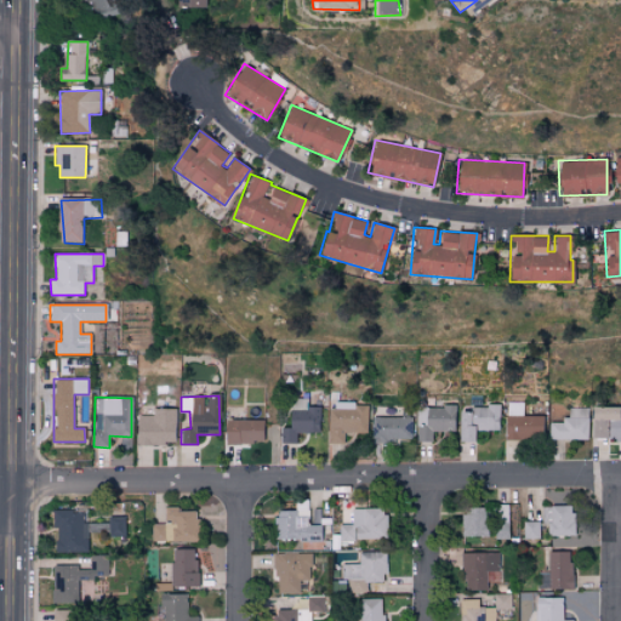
[(320,433),(320,406),(306,406),(306,398),(289,398),(289,427),(280,427),(280,443),(297,443),(297,433),(320,433)]
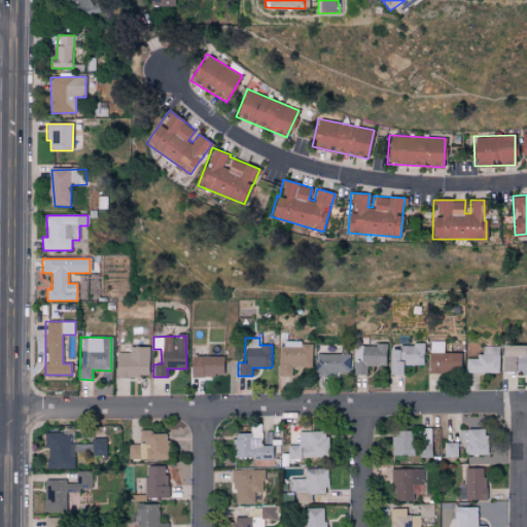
[(444,342),(430,341),(429,373),(460,374),(461,353),(444,352),(444,342)]
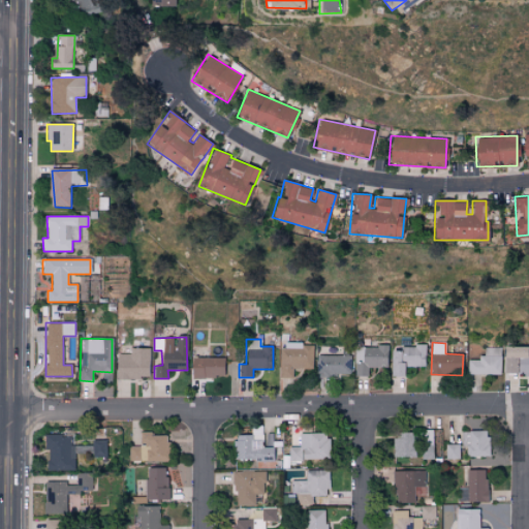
[(313,369),(313,344),(281,343),(280,377),(293,378),(293,369),(313,369)]
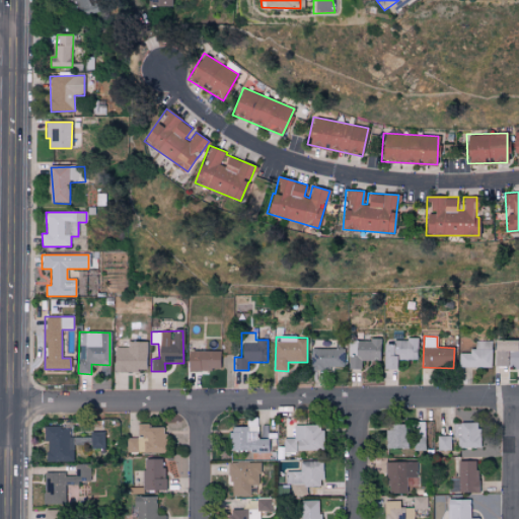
[(418,339),(392,340),(393,344),(382,345),(383,370),(396,369),(396,360),(418,359),(418,339)]
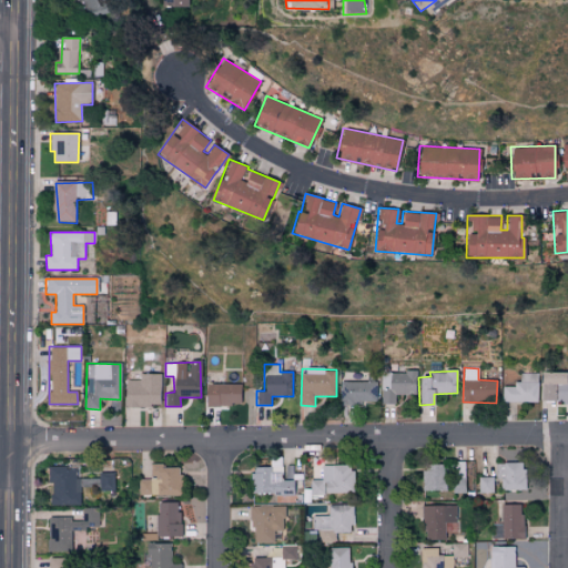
[(382,404),(396,403),(396,395),(417,394),(417,372),(382,372),(382,404)]
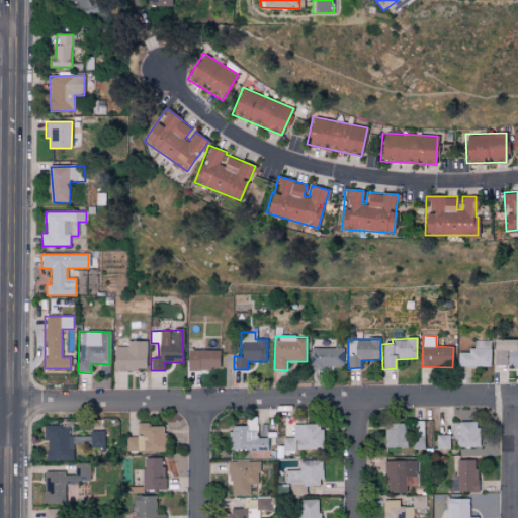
[(517,340),(493,339),(493,365),(517,365),(517,348),(517,340)]
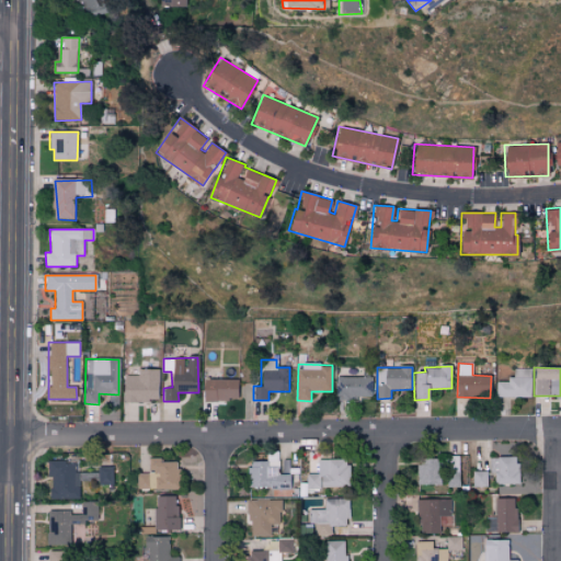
[(123,375),(124,401),(158,401),(158,369),(137,369),(137,375),(123,375)]
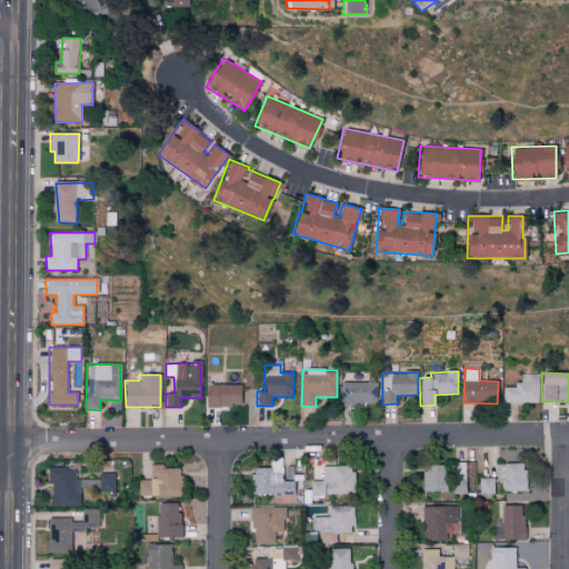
[(539,375),(521,375),(521,386),(503,386),(503,403),(539,402),(539,375)]
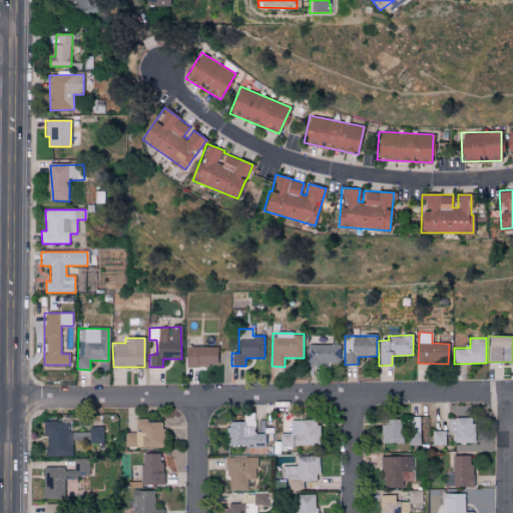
[(308,364),(341,365),(342,345),(309,344),(308,364)]
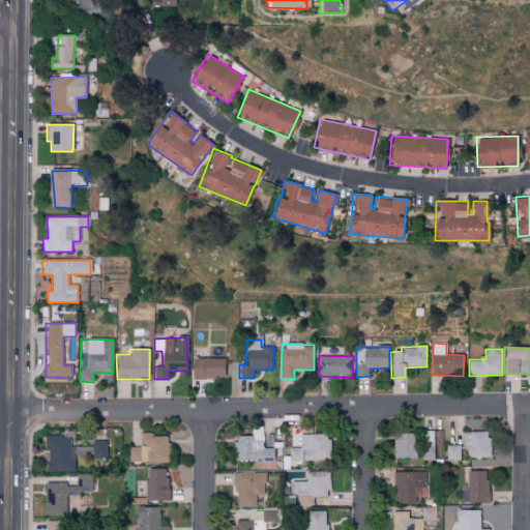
[(192,358),(193,378),(224,378),(224,357),(192,358)]
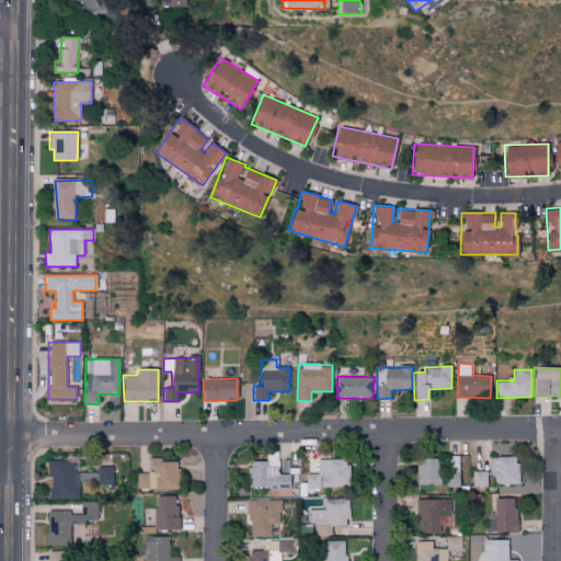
[(249,488),(293,488),(293,473),(278,473),(278,451),(266,451),(266,461),(248,461),(249,488)]
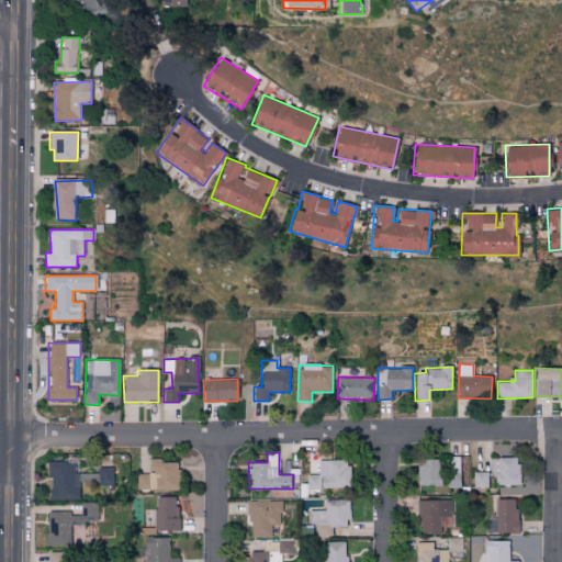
[(418,486),(460,486),(460,459),(418,458),(418,486)]
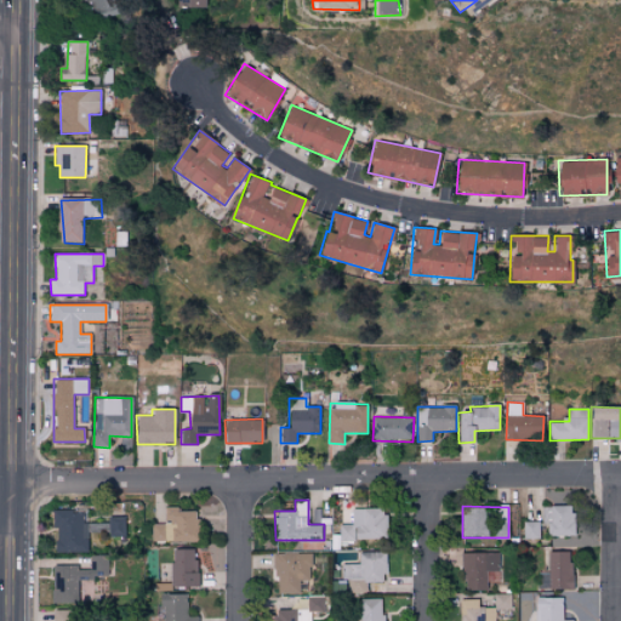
[(575,535),(575,506),(542,506),(542,524),(547,524),(547,536),(575,535)]
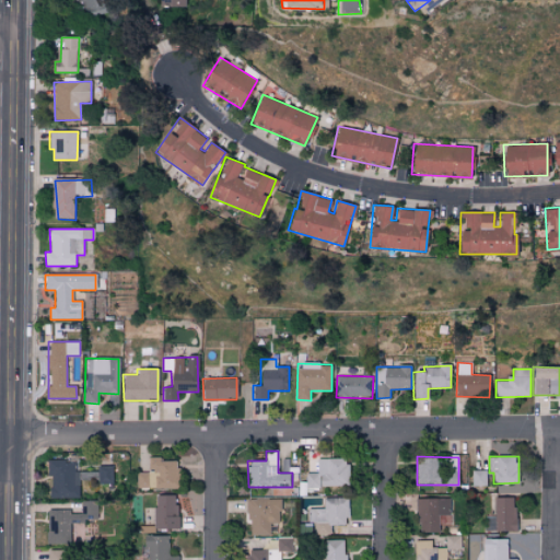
[(306,473),(306,487),(349,486),(348,457),(317,458),(317,473),(306,473)]
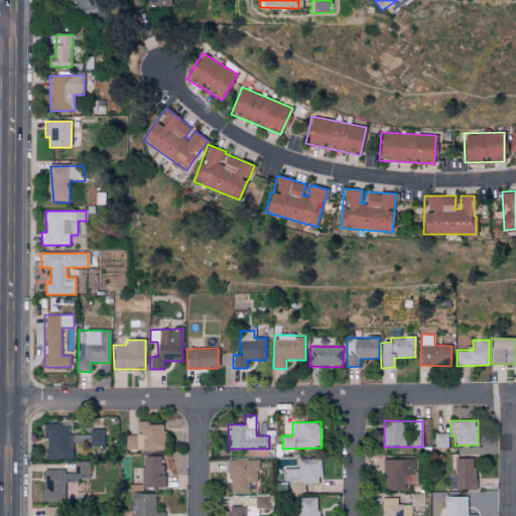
[(161,422),(136,423),(137,434),(126,435),(126,450),(162,449),(161,422)]
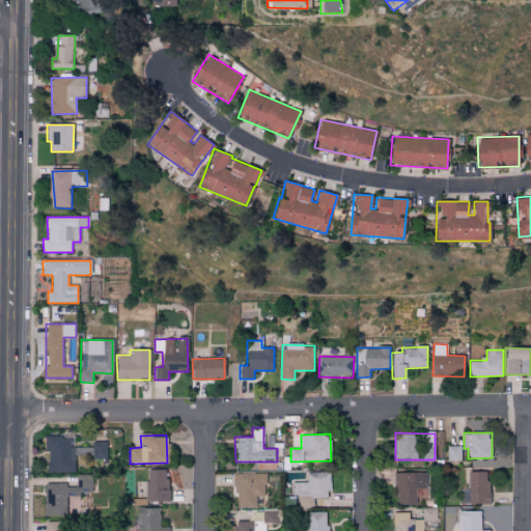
[(70,436),(46,437),(47,473),(75,472),(74,447),(71,447),(70,436)]
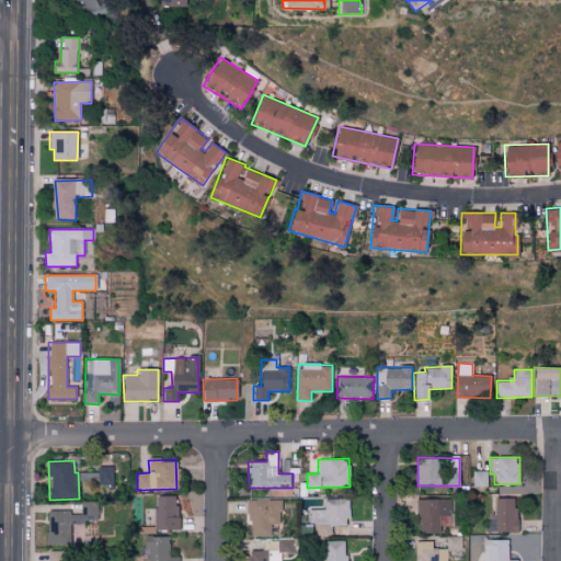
[(112,466),(96,467),(98,485),(112,484),(112,466)]
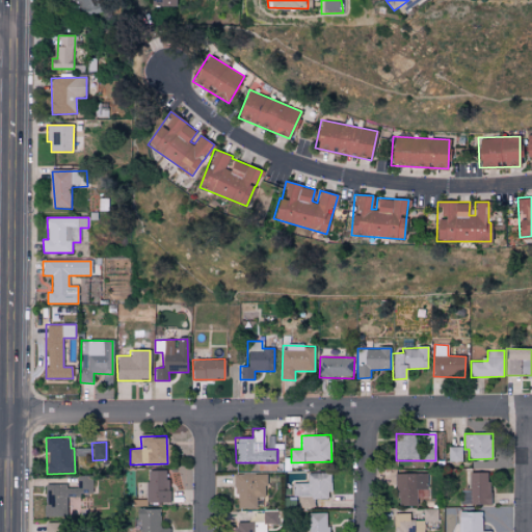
[(462,447),(449,447),(449,461),(462,461),(462,447)]
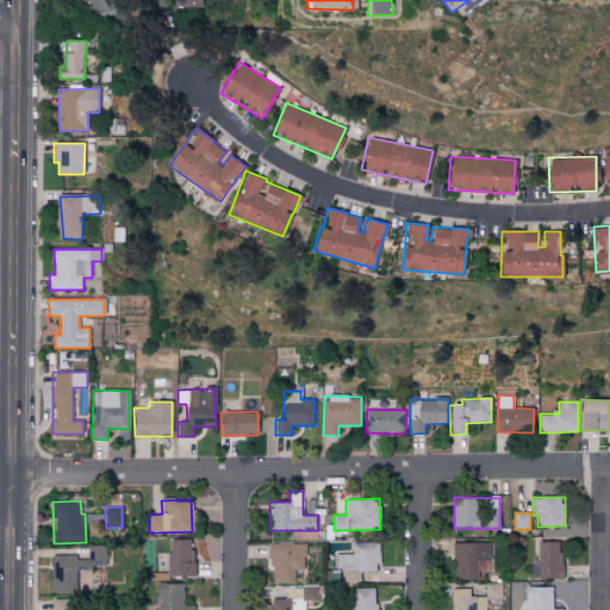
[(193,577),(193,540),(168,540),(168,577),(193,577)]
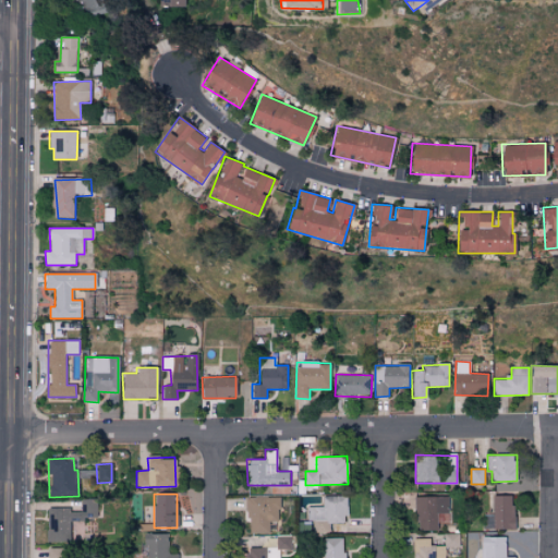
[(513,529),(512,495),(493,496),(494,530),(513,529)]
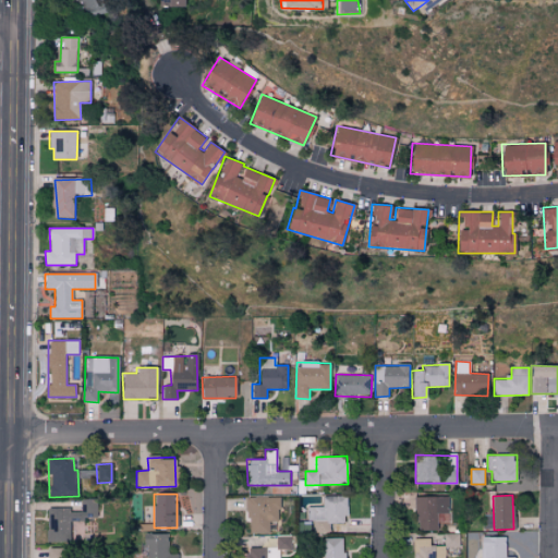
[(347,496),(322,496),(322,507),(305,507),(306,521),(314,521),(314,533),(329,532),(329,523),(348,522),(347,496)]
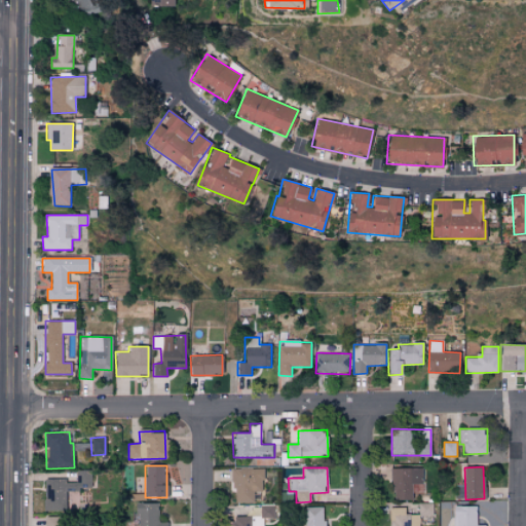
[(422,467),(392,468),(392,499),(412,499),(412,485),(422,485),(422,467)]
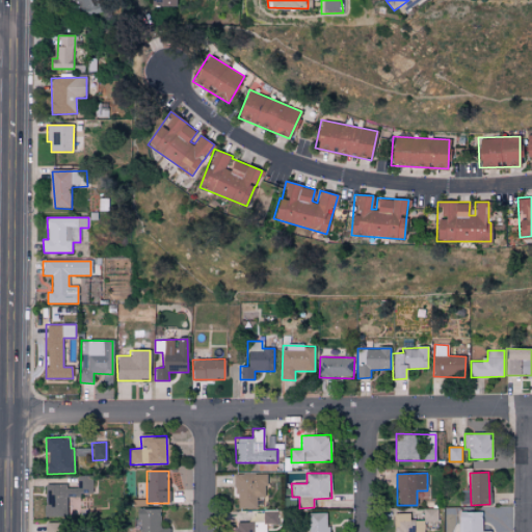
[(256,509),(257,497),(265,498),(266,474),(236,474),(236,508),(256,509)]
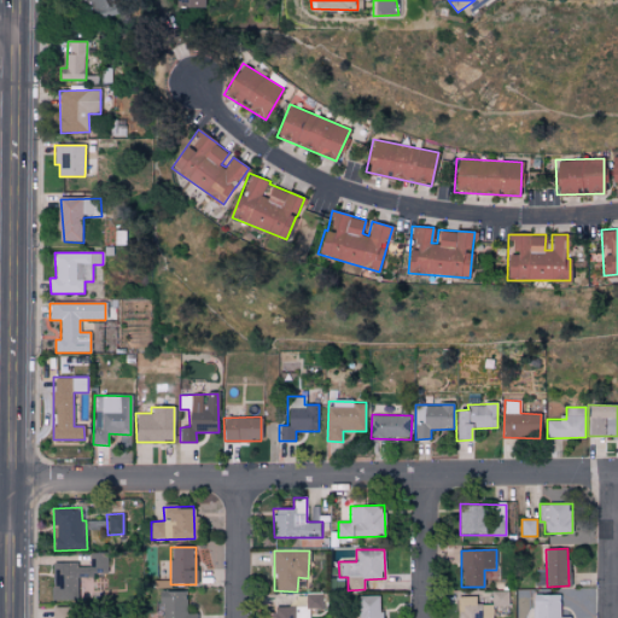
[(108,553),(89,553),(89,564),(52,563),(51,599),(77,599),(77,575),(106,576),(108,553)]
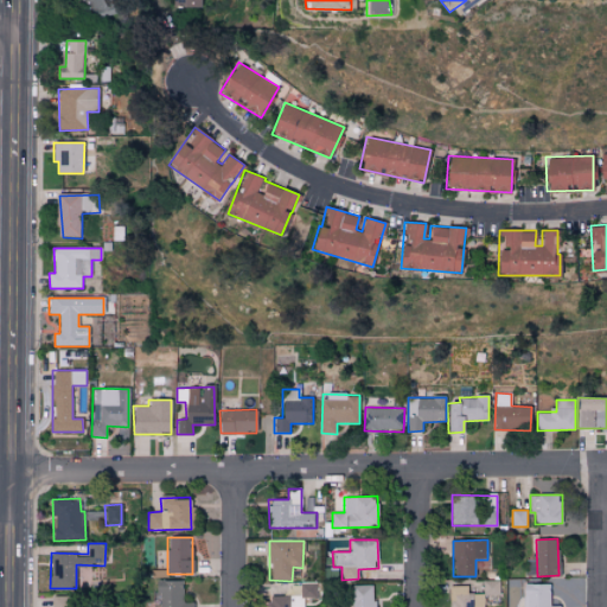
[(192,606),(192,602),(181,601),(183,581),(158,580),(158,606),(192,606)]
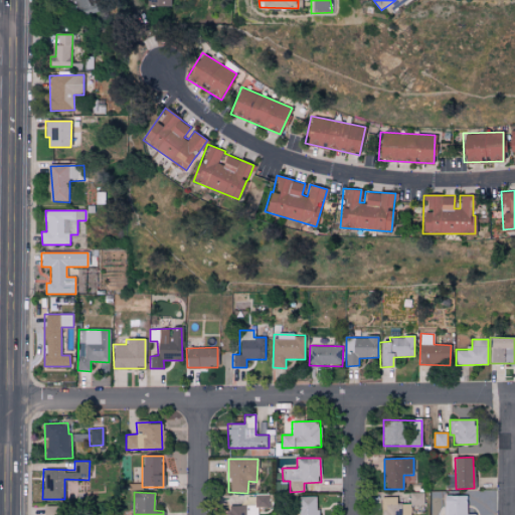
[(423,492),(398,493),(399,505),(424,504),(423,492)]
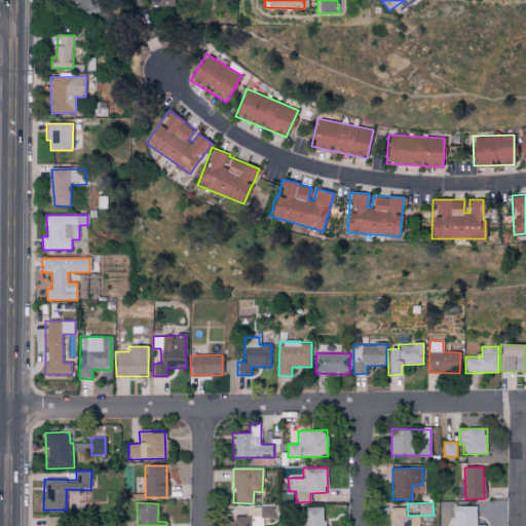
[(274,518),(274,505),(261,505),(261,518),(274,518)]
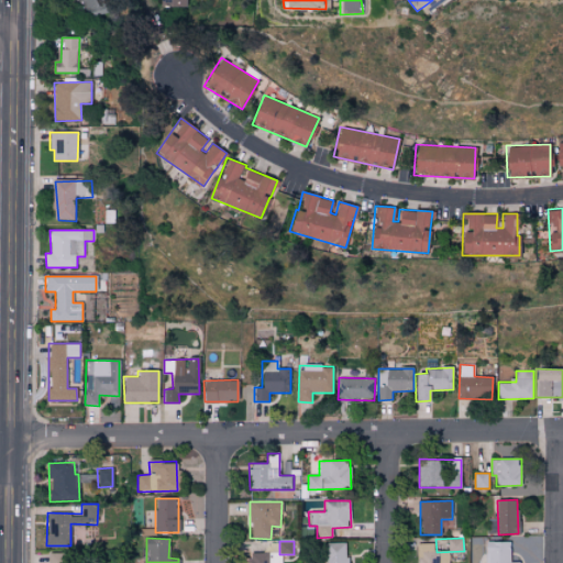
[(510,542),(485,541),(484,562),(520,562),(521,562),(510,562),(510,542)]
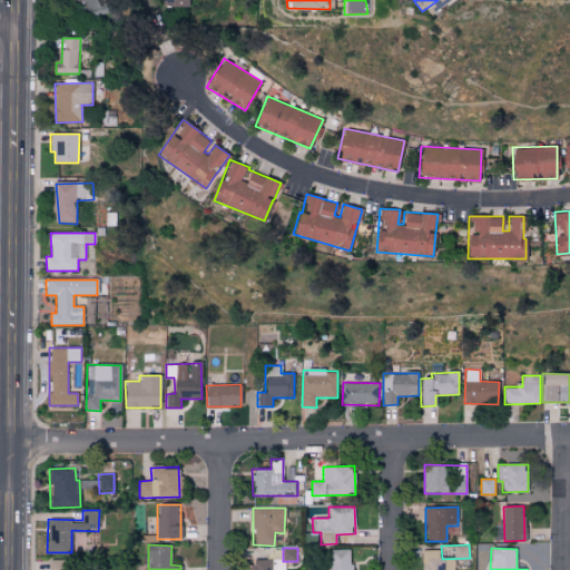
[(352,569),(352,549),(331,550),(331,569),(352,569)]
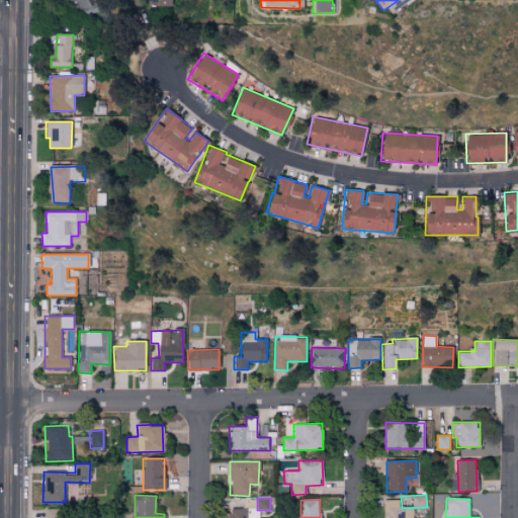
[(399,500),(383,500),(383,517),(413,517),(413,507),(399,507),(399,500)]
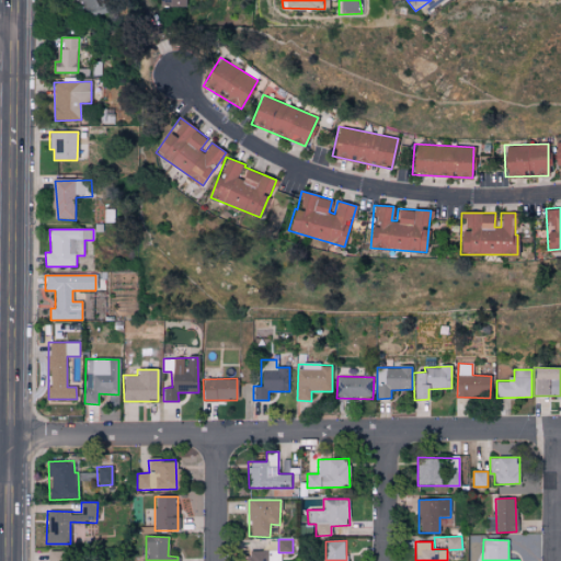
[(47,560),(67,560),(67,550),(47,551),(47,560)]
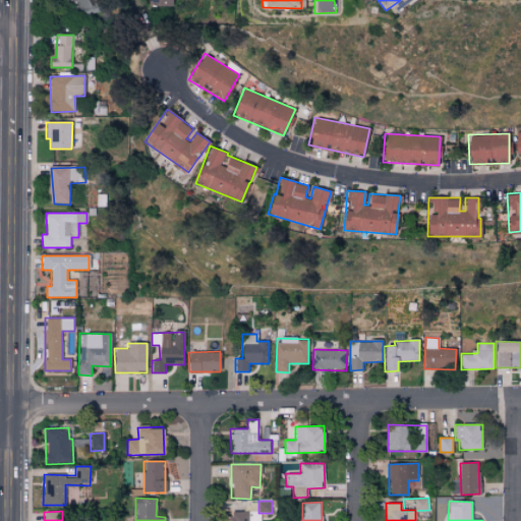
[(229,520),(250,520),(250,512),(229,511),(229,520)]
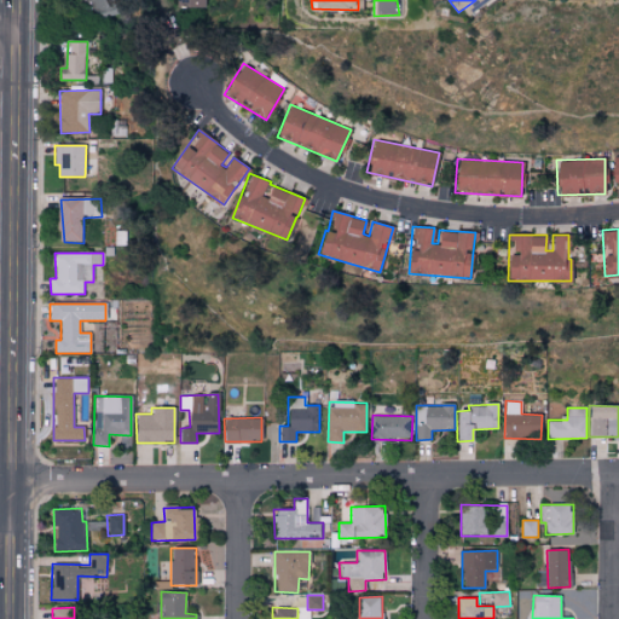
All buildings are outlined.
